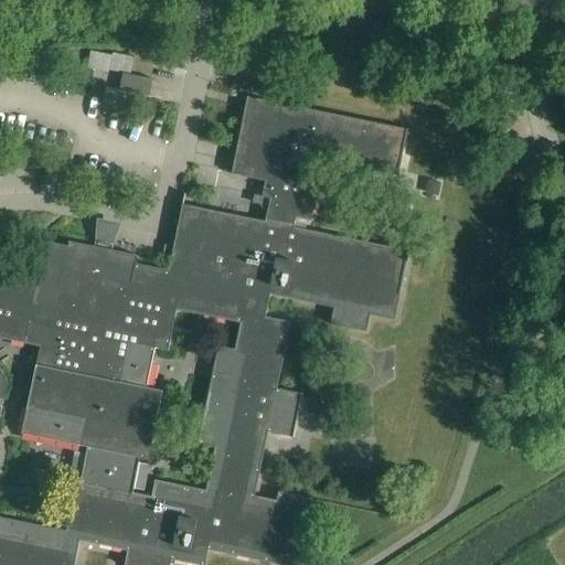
[(91,52),(87,70),(109,74),(109,72),(113,57),(91,52)]
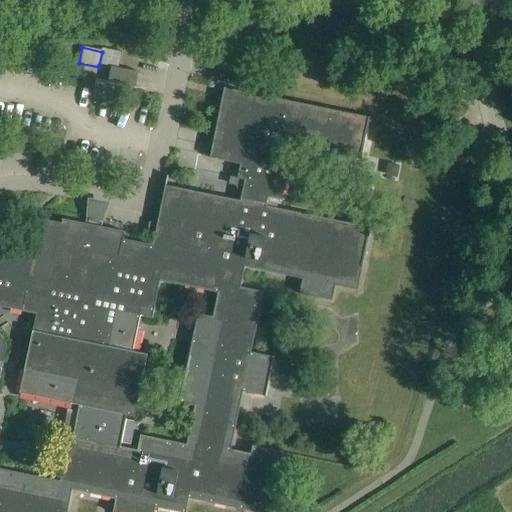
[(99,65),(119,69),(122,54),(102,49),(102,52),(99,65)]
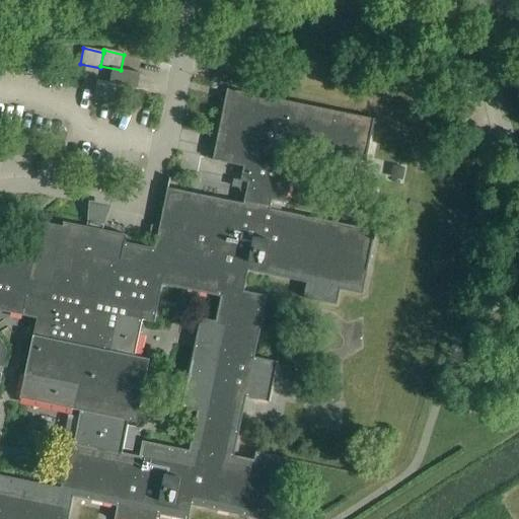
[(94,97),(115,100),(118,85),(110,83),(97,81),(94,97)]
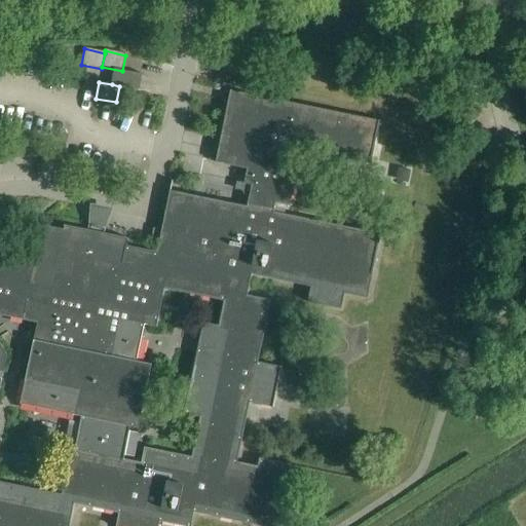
[(280,525),(294,466),(261,459),(259,467),(238,463),(251,403),(274,408),(283,368),(259,363),(271,300),(248,295),(252,274),(311,287),(308,302),(342,309),(345,294),(368,298),(369,298),(373,274),(381,235),(273,214),(275,204),(291,208),(302,151),(371,164),(379,121),(230,90),(229,94),(228,100),(215,162),(247,168),(243,184),(251,185),(247,207),(171,191),(162,230),(154,229),(152,241),(159,243),(157,253),(127,247),(128,238),(106,233),(113,215),(94,211),(90,210),(89,230),(65,226),(64,230),(42,226),(37,249),(35,260),(0,253),(0,525),(70,525),(75,504),(120,514),(117,525),(159,525),(160,522),(180,525),(191,525),(194,513),(259,525),(280,525)]
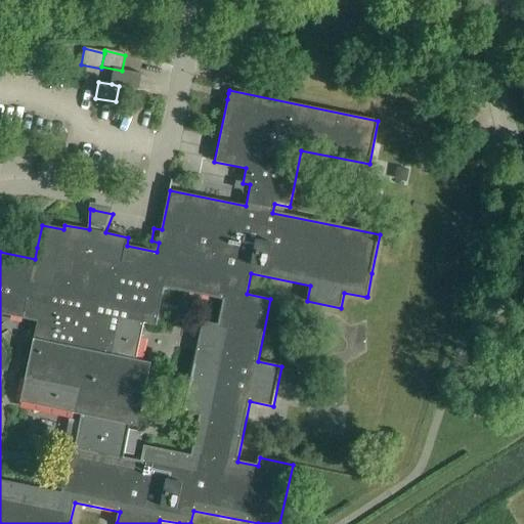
[(397,168),(394,180),(406,183),(409,171),(397,168)]
